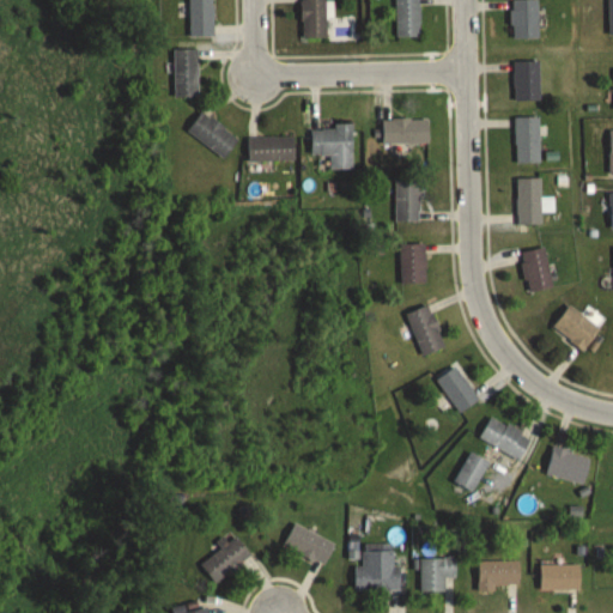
[(188,0),(189,36),(213,36),(212,0),(188,0)]
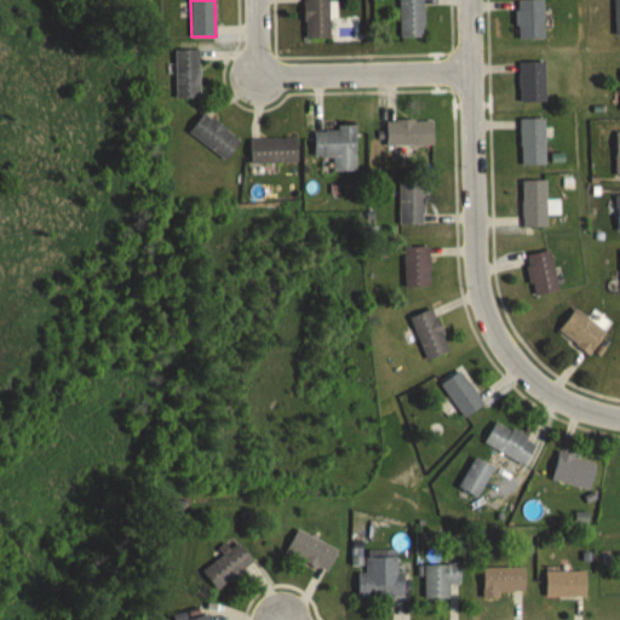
[(328,0),(304,0),(305,39),(328,39),(328,0)]
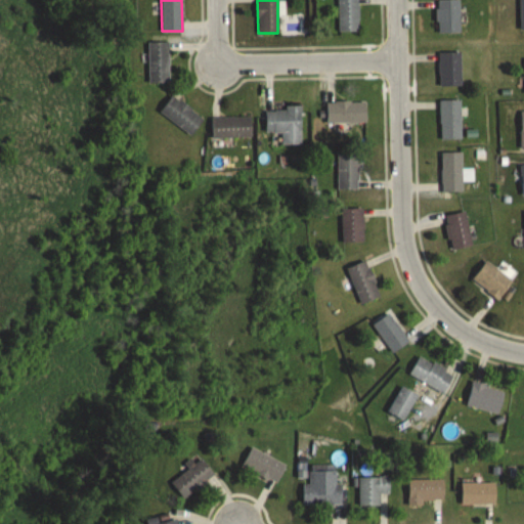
[(338,0),(338,31),(359,31),(358,0),(338,0)]
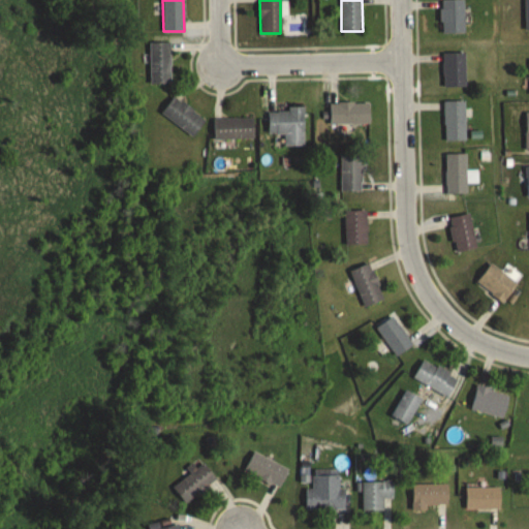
[(464,0),(441,0),(441,33),(464,33),(464,0)]
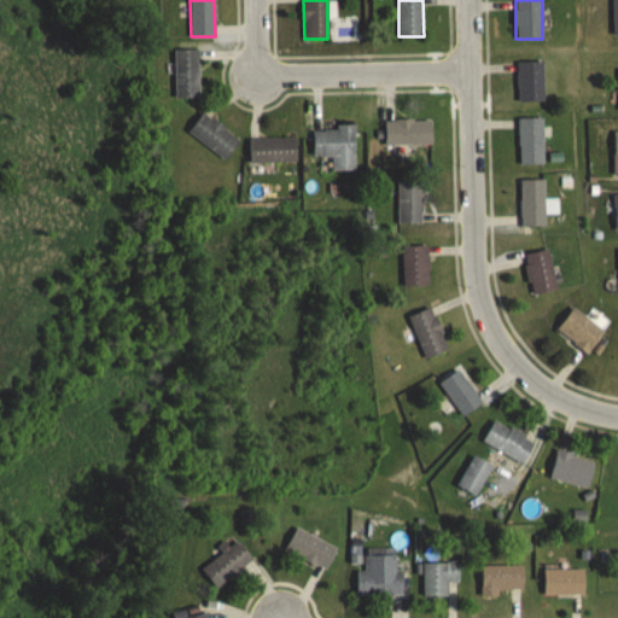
[(175,51),(175,97),(199,97),(199,51),(175,51)]
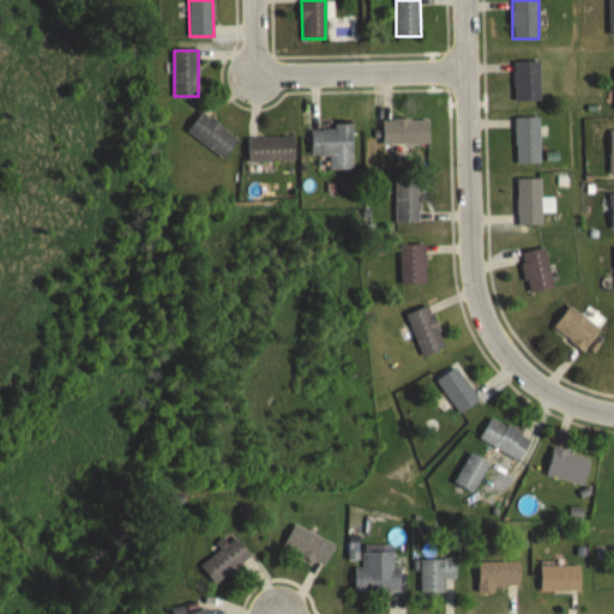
[(540,101),(540,60),(515,60),(515,101),(540,101)]
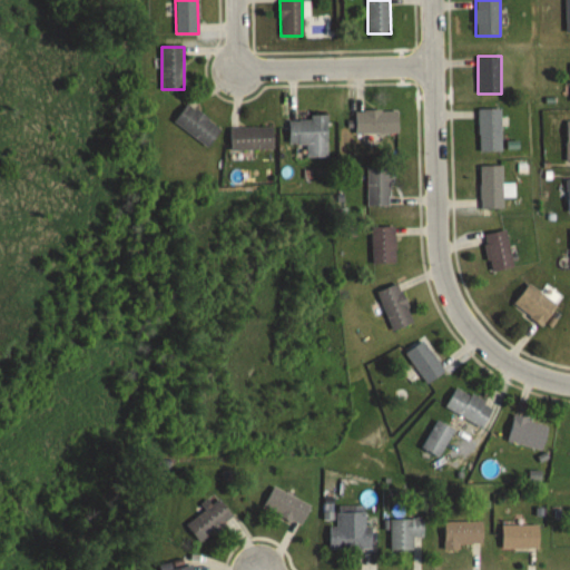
[(174,125),(209,145),(222,125),(185,104),(174,125)]
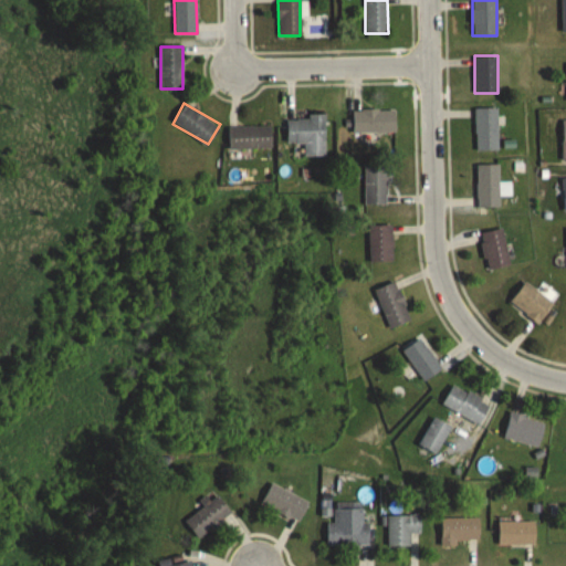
[(475,150),(498,150),(498,107),(475,107),(475,150)]
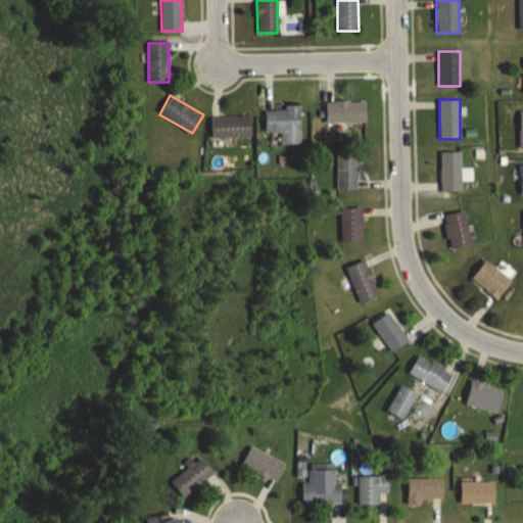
[(365,100),(326,100),(326,122),(365,122),(365,100)]
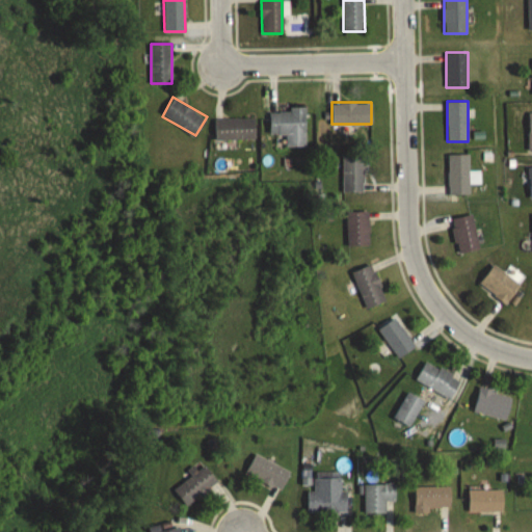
[(306,147),(306,109),(270,109),(270,134),(286,134),(286,147),(306,147)]
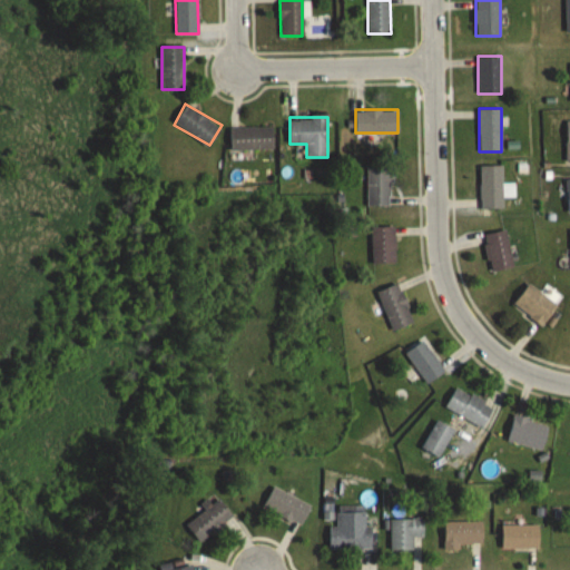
[(229,127),(229,149),(274,149),(274,127),(229,127)]
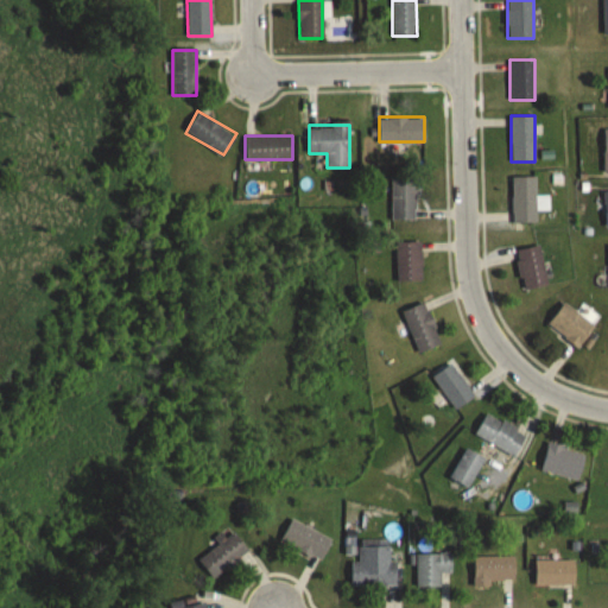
[(512,177),(512,223),(537,223),(537,177),(512,177)]
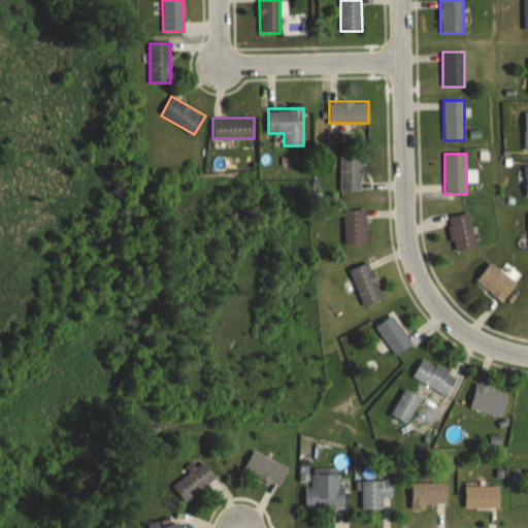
[(339,191),(363,191),(363,155),(339,155),(339,191)]
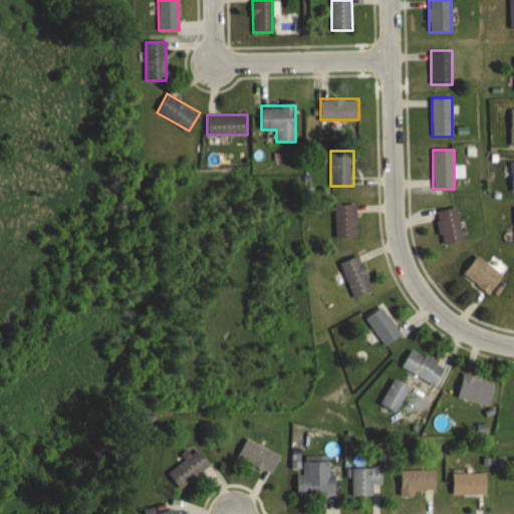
[(335,237),(356,237),(356,204),(335,204),(335,237)]
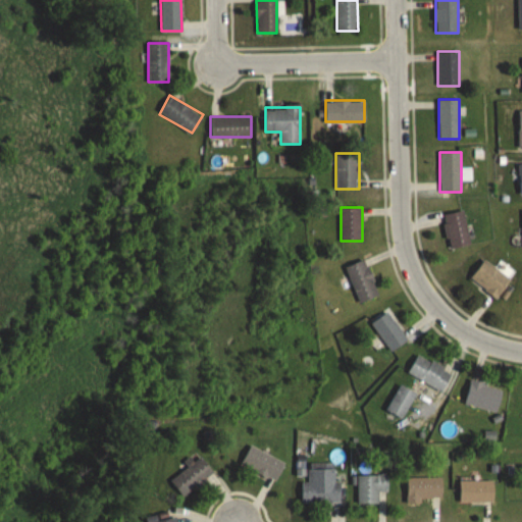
[(450,250),(471,244),(463,210),(441,216),(450,250)]
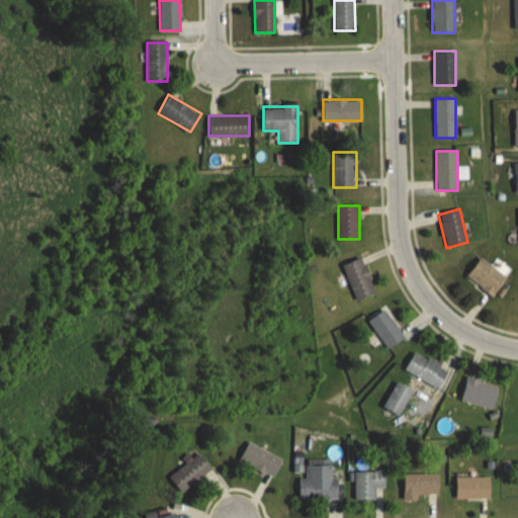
[(375,294),(363,258),(343,265),(356,301),(375,294)]
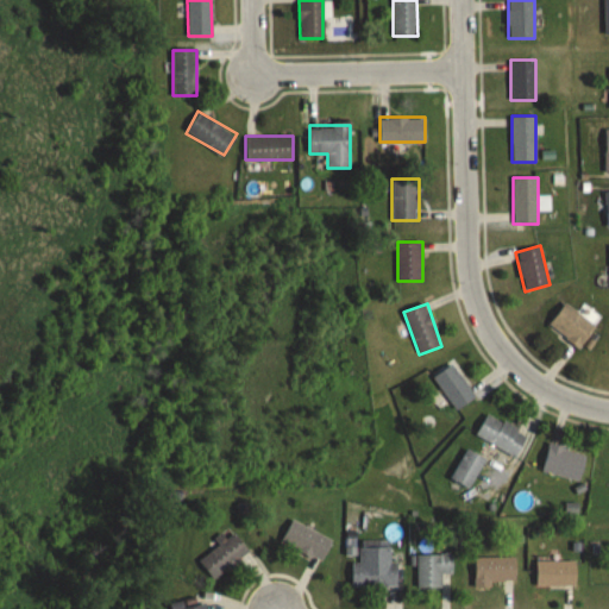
[(548,326),(579,349),(596,326),(564,303),(548,326)]
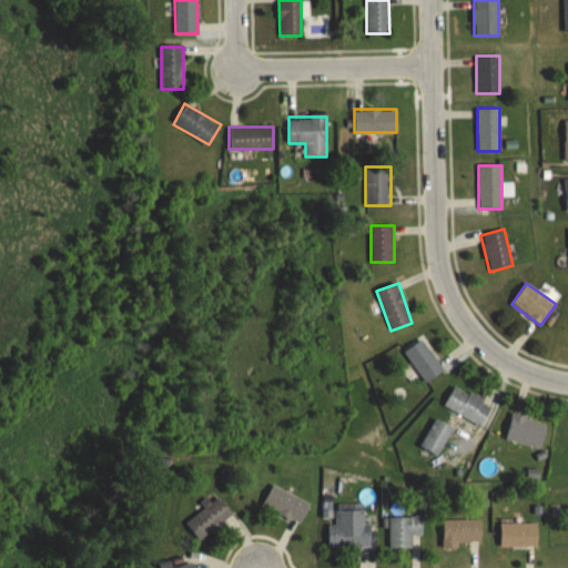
[(423,382),(442,372),(423,340),(405,351),(423,382)]
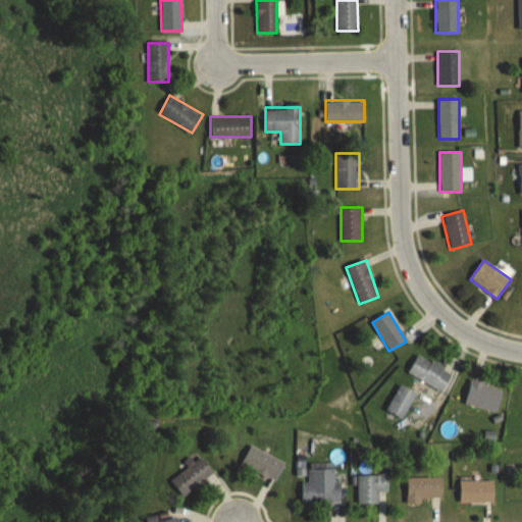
[(453,374),(419,353),(408,371),(440,393),(453,374)]
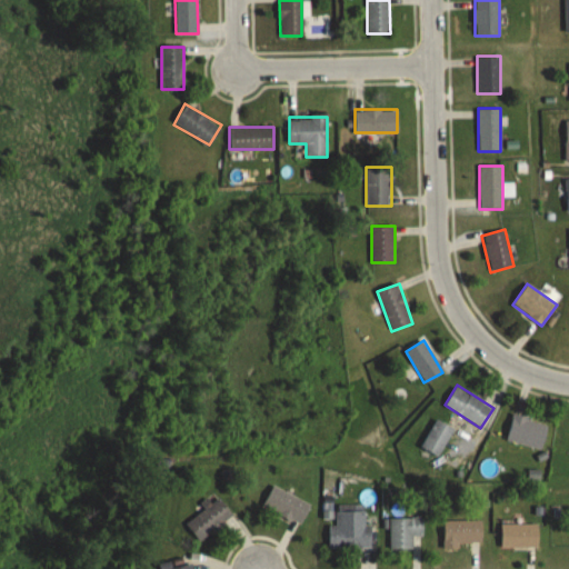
[(506,441),(541,450),(548,425),(512,415),(506,441)]
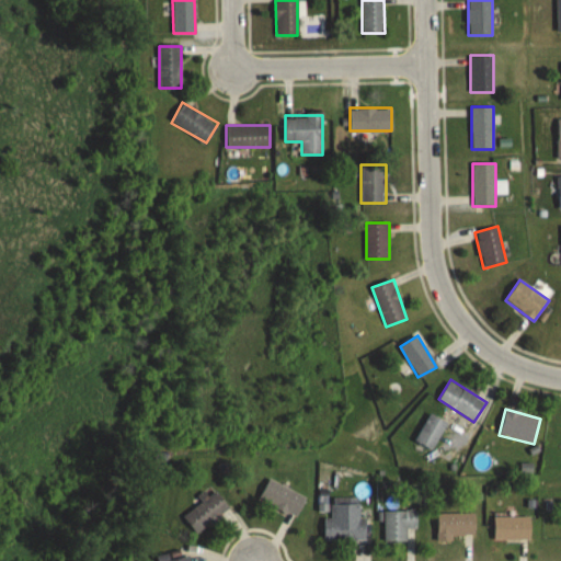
[(447,422),(430,412),(413,441),(432,450),(447,422)]
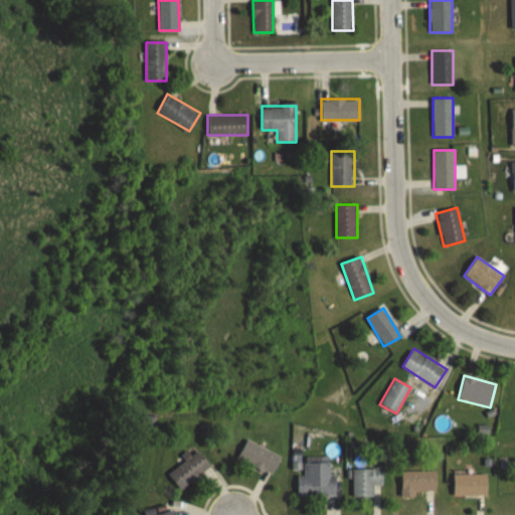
[(281,458),(247,440),(237,457),(271,475),(281,458)]
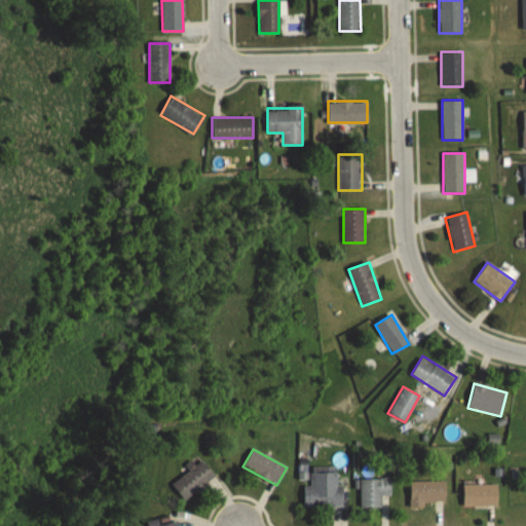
[(172,485),(185,501),(216,476),(202,459),(172,485)]
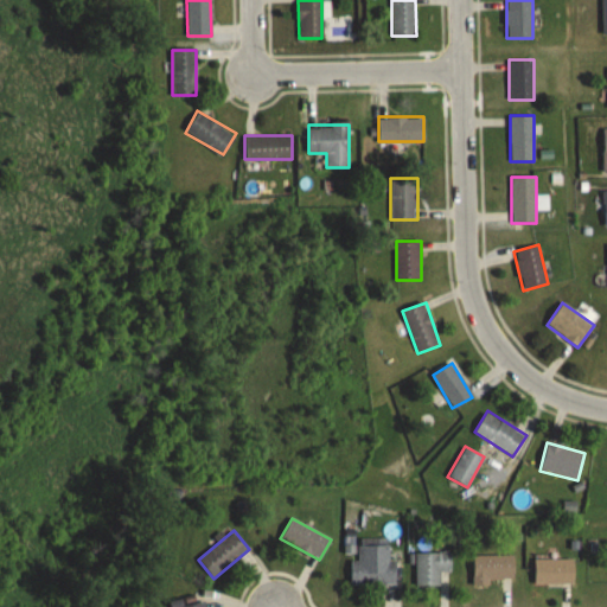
[(351,560),(351,586),(394,586),(393,541),(358,541),(358,560),(351,560)]
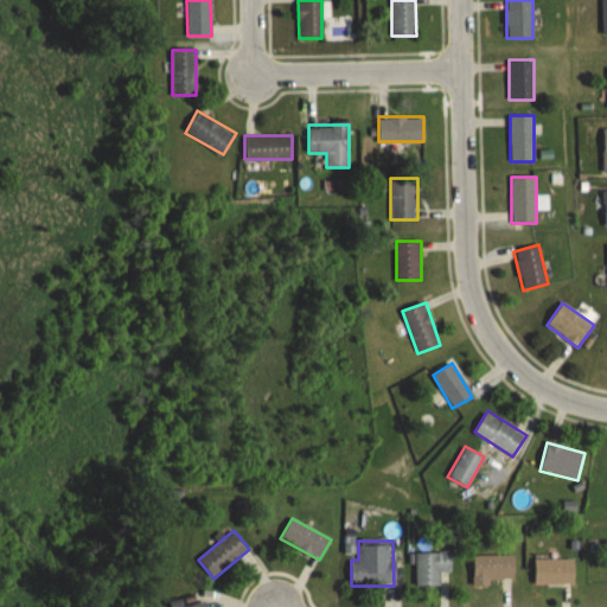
[(451,573),(451,553),(416,553),(416,587),(440,587),(440,573),(451,573)]
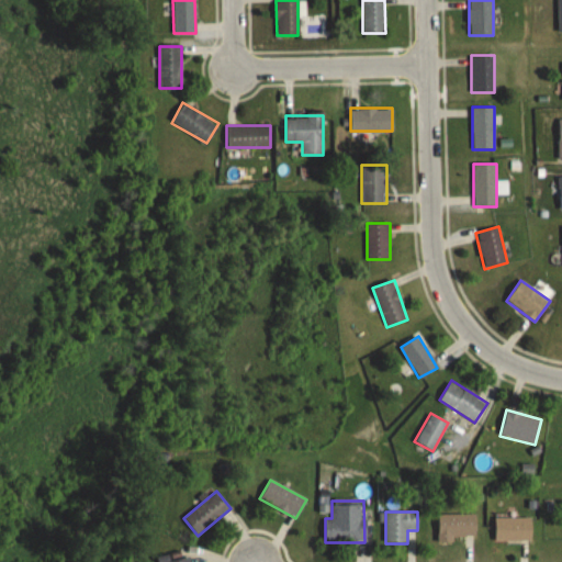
[(475,514),(437,514),(437,538),(475,538),(475,514)]
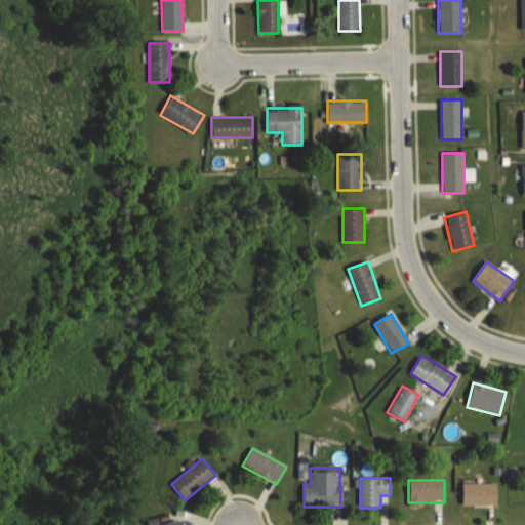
[(495,483),(461,483),(461,505),(495,505),(495,483)]
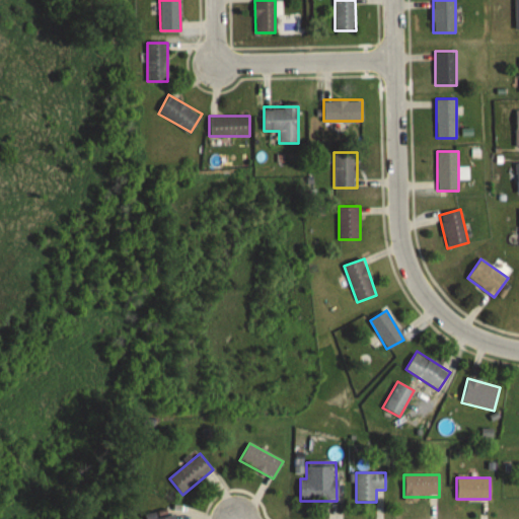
All buildings are outlined.
